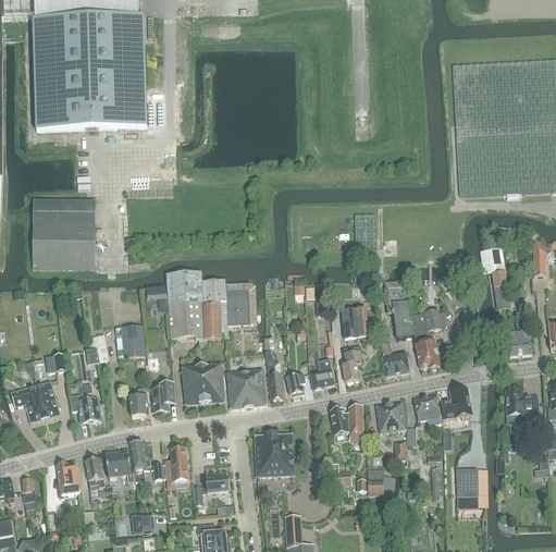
[(121,0),(122,13),(33,16),(36,129),(146,124),(143,13),(138,13),(137,0),(121,0)]
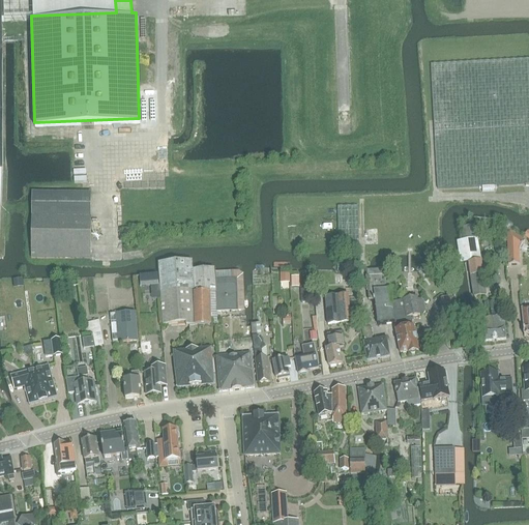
[(528,54),(430,60),(437,184),(528,178),(528,54)]
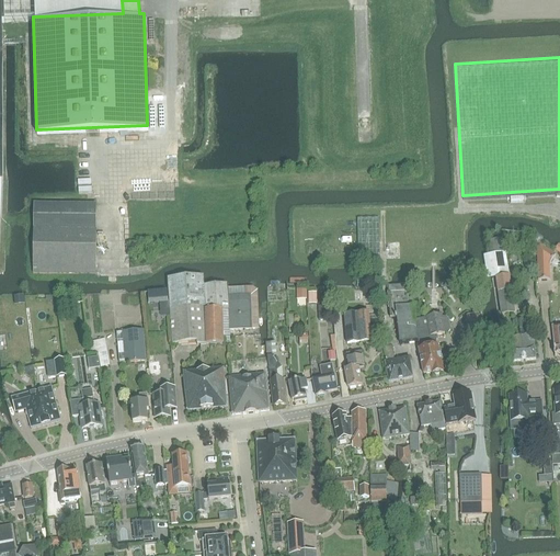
[(33,225),(94,225),(94,200),(33,200),(33,225)]
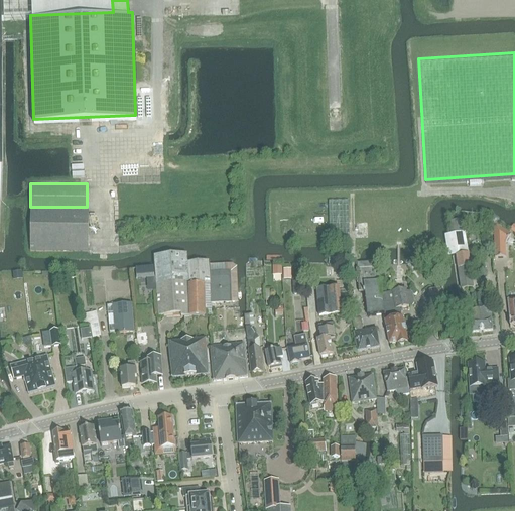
[(329,197),(329,232),(349,232),(348,197),(329,197)]
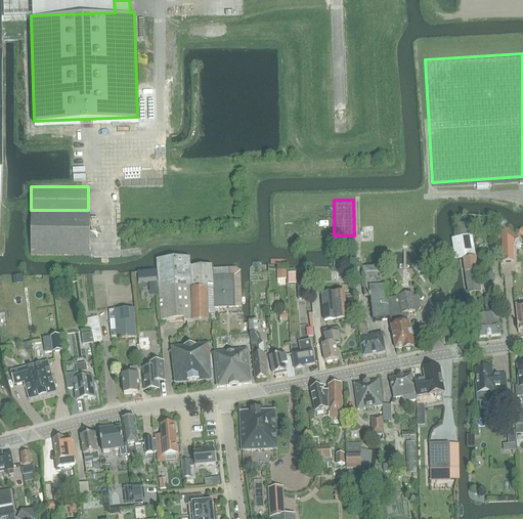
[(31,251),(89,251),(88,210),(31,210),(31,251)]
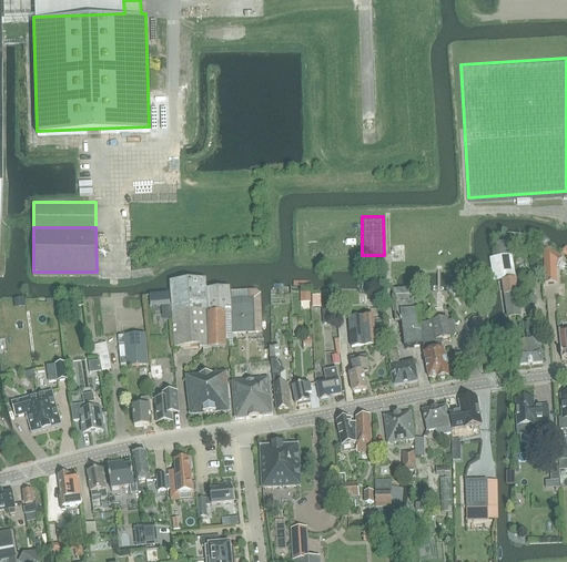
[(497,251),(494,252),(497,276),(502,275),(515,273),(509,236),(496,237),(497,251)]
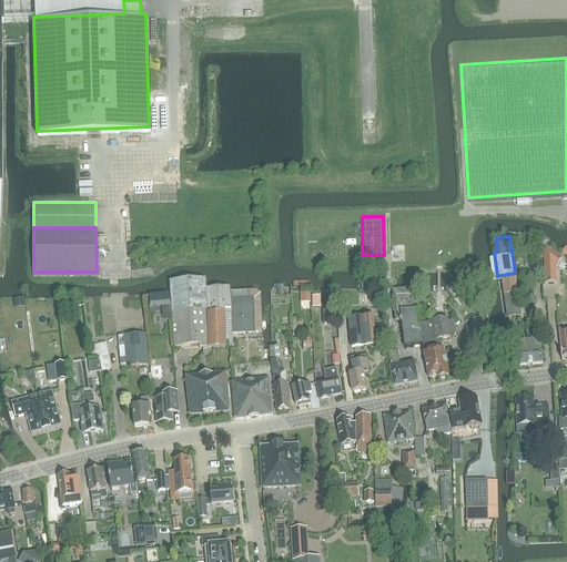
[(562,254),(543,242),(545,279),(556,278),(555,263),(556,263),(562,254)]
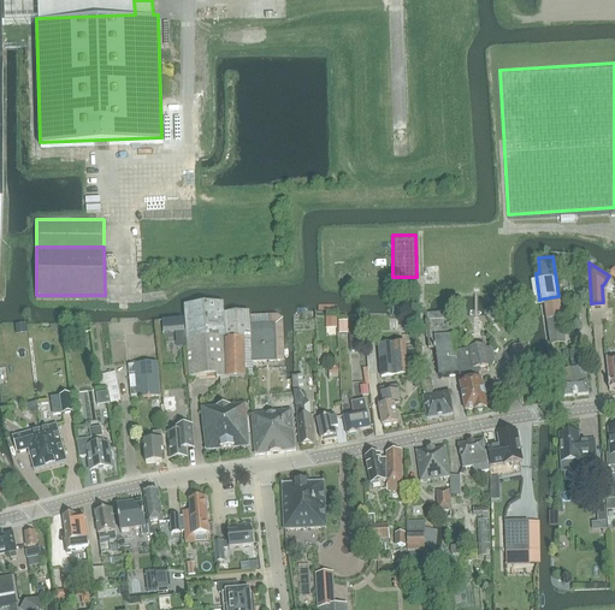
[(550,339),(565,337),(559,296),(544,298),(550,339)]
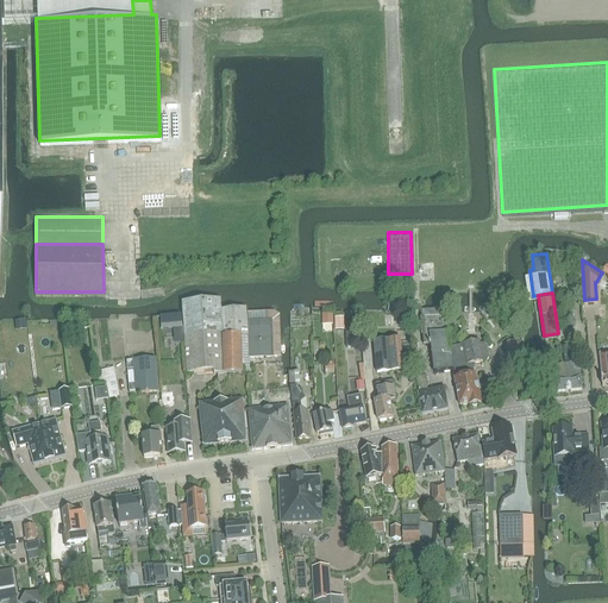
[(220,294),(181,296),(181,305),(181,308),(186,368),(213,365),(213,369),(223,368),(243,368),(243,366),(249,366),(249,352),(246,315),(246,306),(245,303),(220,305),(220,294)]
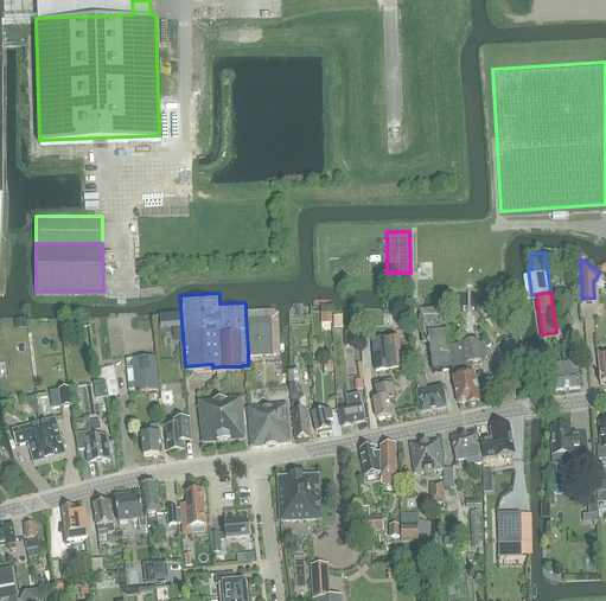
[(445,311),(419,312),(420,328),(421,328),(422,339),(428,338),(432,366),(439,365),(451,364),(446,327),(445,311)]
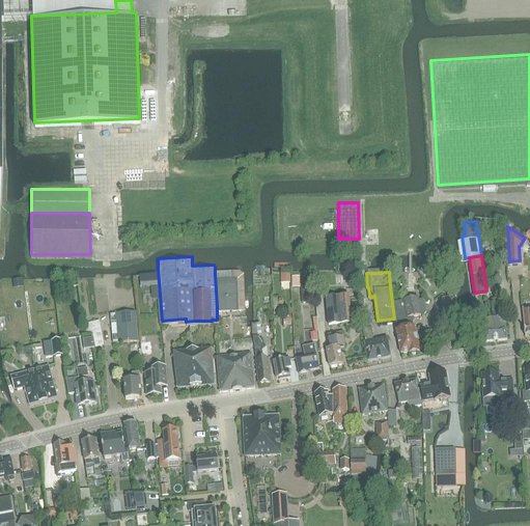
[(235,274),(215,275),(217,307),(236,307),(235,274)]
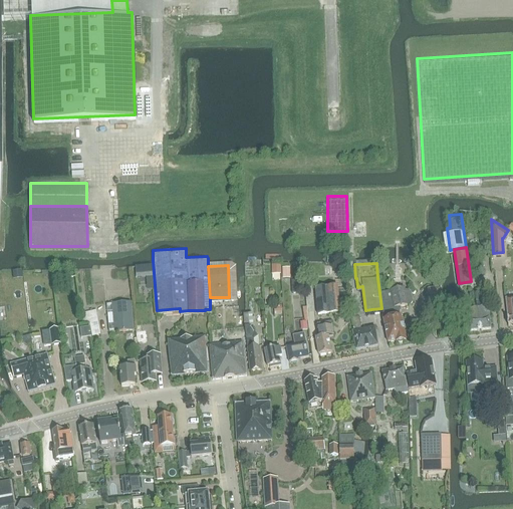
[(315,284),(317,310),(339,308),(337,282),(315,284)]
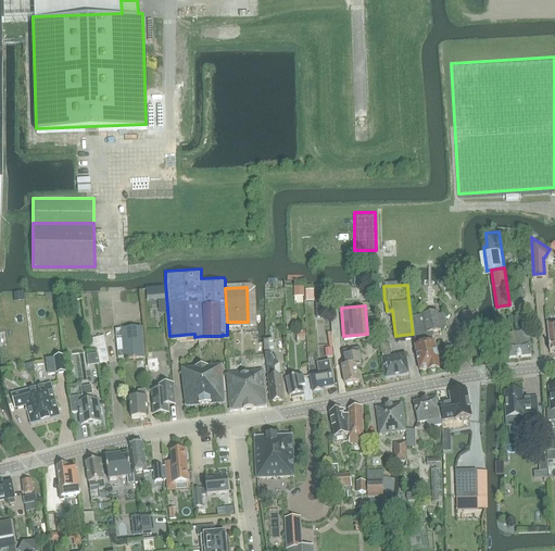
[(462,308),(466,332),(480,329),(476,305),(462,308)]
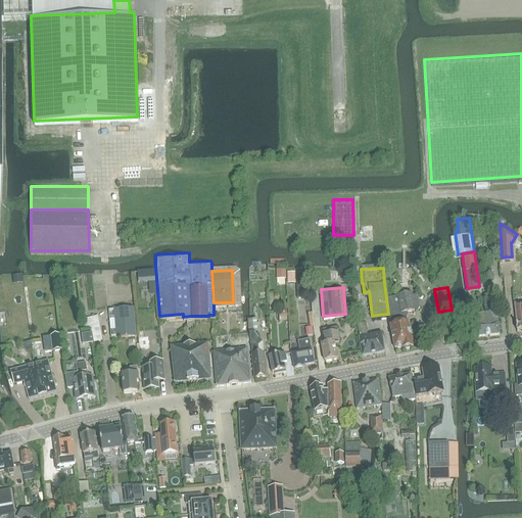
[(417,305),(419,302),(417,293),(414,291),(412,291),(411,288),(386,294),(389,321),(394,344),(401,343),(401,344),(413,341),(408,318),(407,318),(405,308),(417,305)]
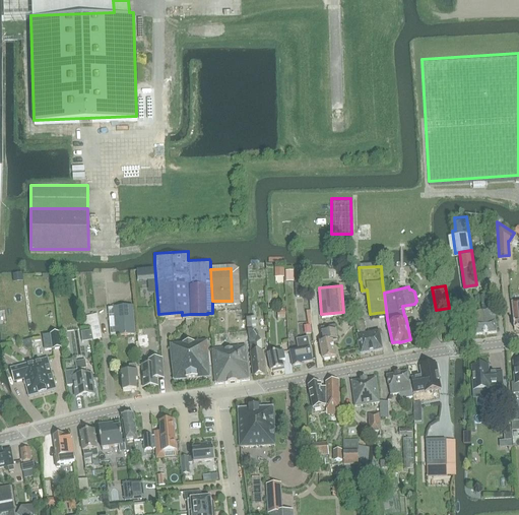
[(113,303),(115,331),(134,329),(132,302),(113,303)]
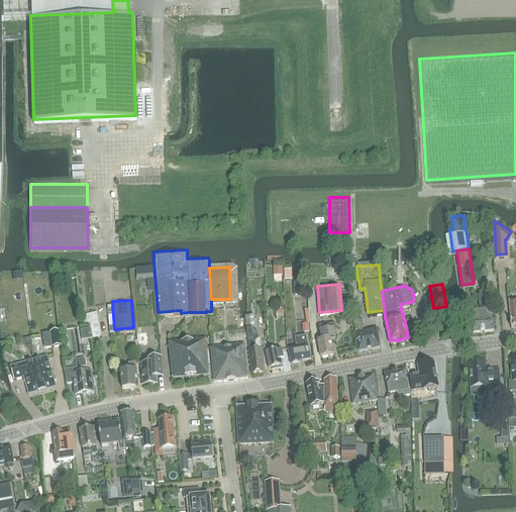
[(471,316),(472,327),(471,327),(472,328),(473,328),(480,327),(480,328),(485,328),(485,327),(492,326),(492,327),(493,326),(493,325),(492,314),(491,306),(479,307),(479,303),(470,304),(471,316)]
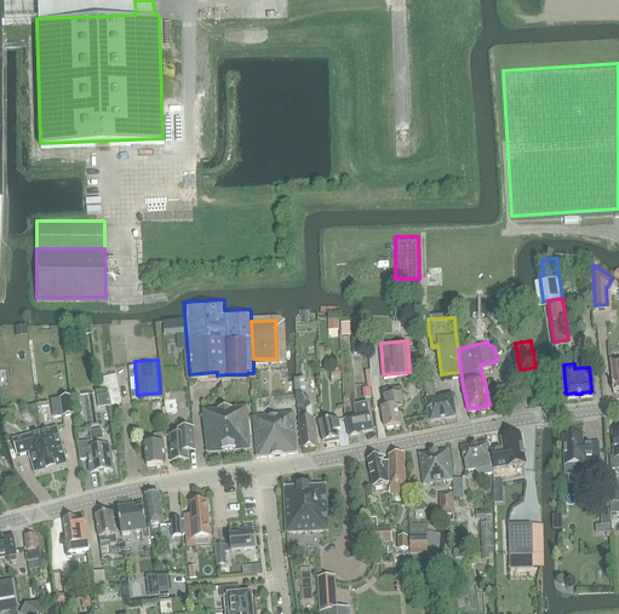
[(99,372),(102,385),(108,384),(110,400),(120,399),(115,369),(99,372)]
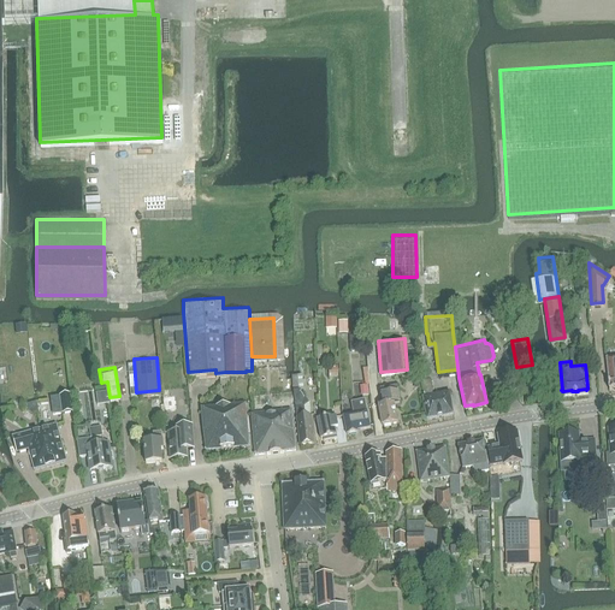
[(423,391),(426,414),(453,409),(449,386),(432,390),(431,375),(421,377),(420,377),(423,391)]
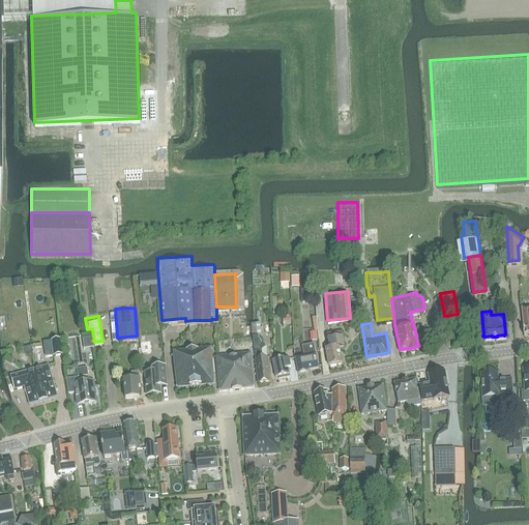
[(325,345),(328,361),(342,359),(339,343),(343,342),(341,327),(326,330),(328,344),(325,345)]
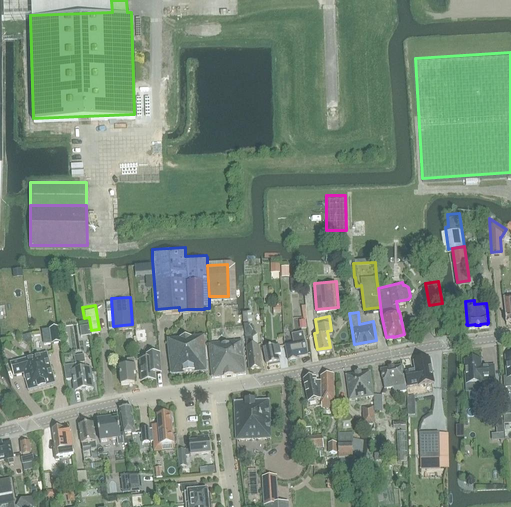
[(248,321),(243,321),(246,343),(248,365),(260,364),(258,342),(253,343),(252,333),(256,331),(248,321)]
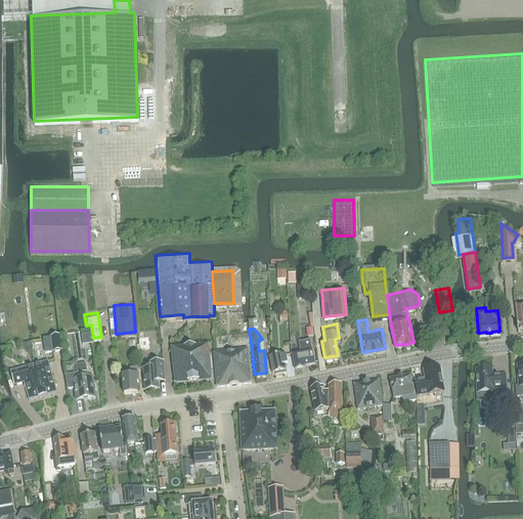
[(50,333),(52,347),(61,346),(59,332),(50,333)]
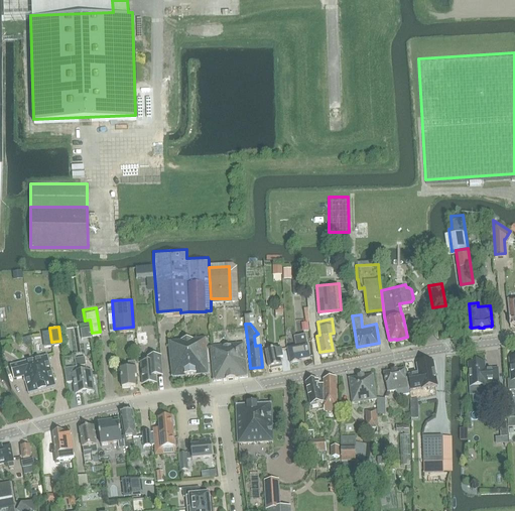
[(286,344),(290,360),(299,358),(298,356),(309,354),(304,331),(293,333),(295,342),(286,344)]
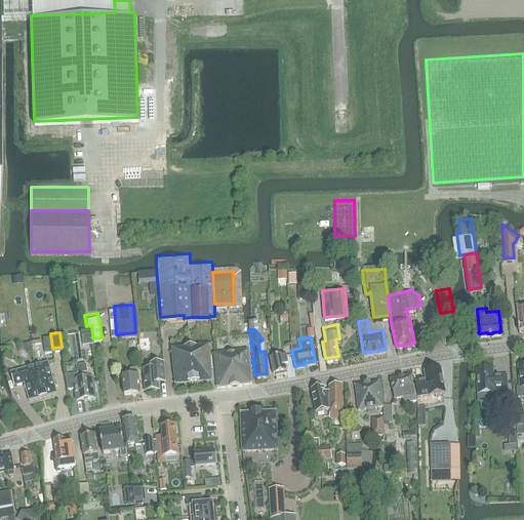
[(208,341),(171,344),(174,378),(174,380),(175,381),(175,380),(188,378),(188,380),(199,378),(198,377),(210,376),(211,376),(212,376),(211,375),(208,341)]
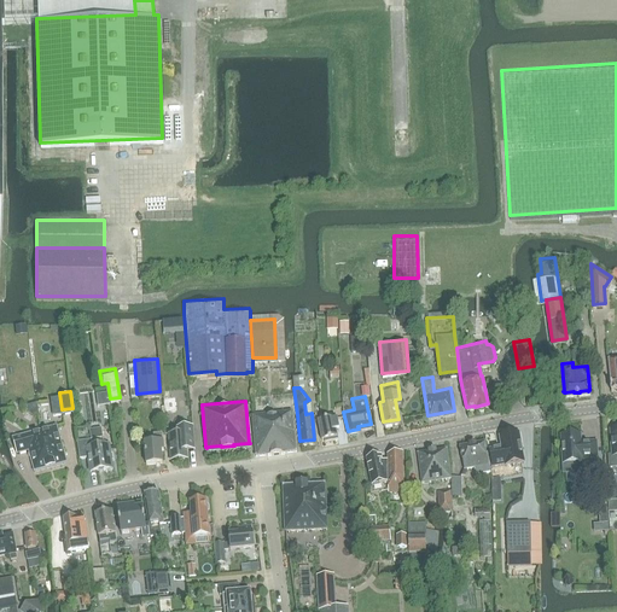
[(284,449),(284,448),(295,447),(296,447),(296,446),(291,406),(251,411),(255,450),(255,452),(256,452),(256,450),(267,450),(284,449)]
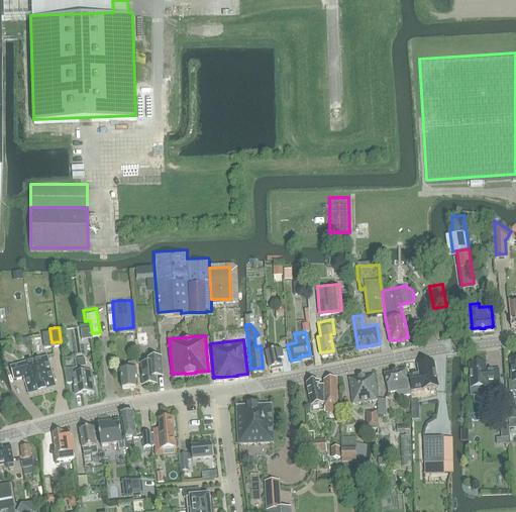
[(266,347),(269,364),(271,364),(271,366),(282,364),(280,355),(283,354),(281,344),(266,347)]
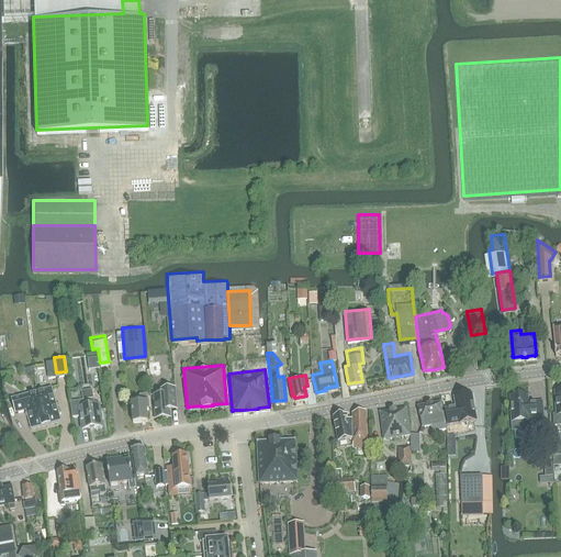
[(51,382),(36,387),(45,421),(60,416),(59,416),(51,382)]
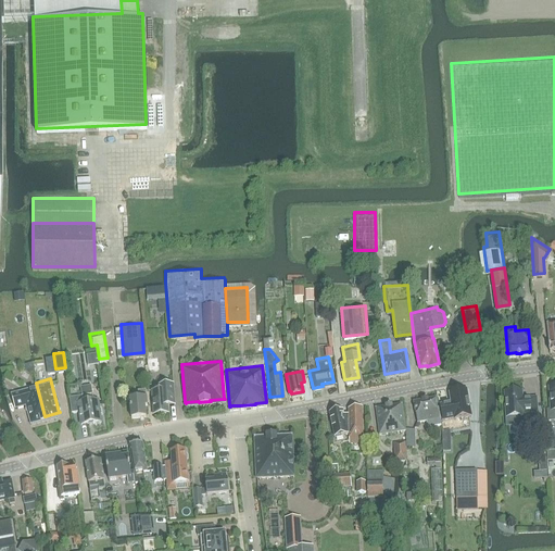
[(158,385),(150,386),(152,410),(168,408),(167,401),(175,400),(173,379),(158,380),(158,385)]
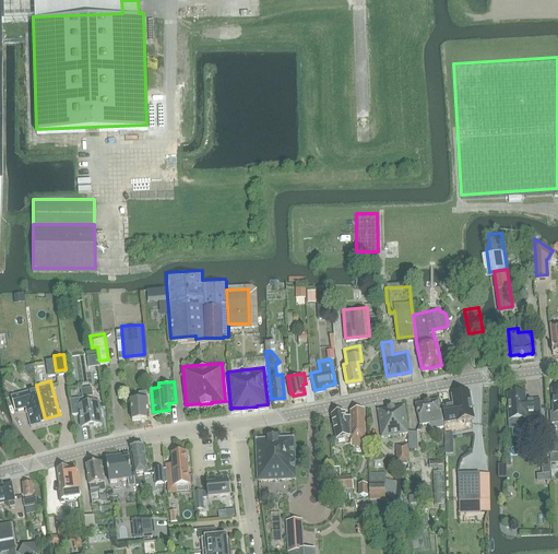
[(69,396),(71,411),(79,410),(81,423),(101,420),(97,398),(94,398),(92,384),(80,385),(82,393),(69,396)]
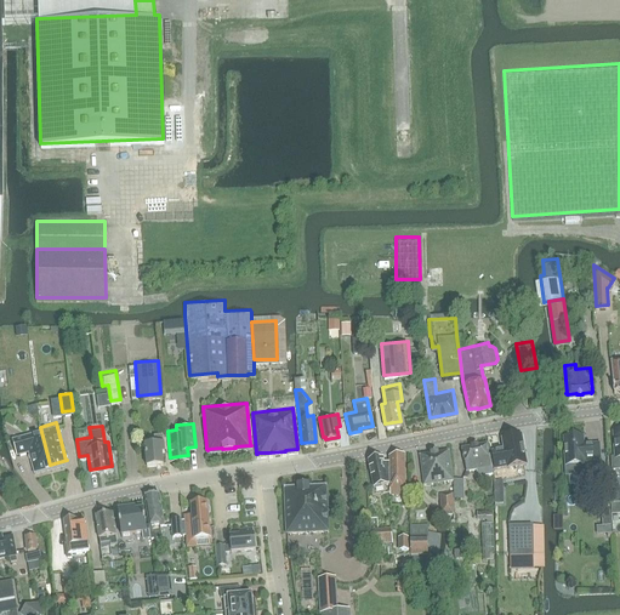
[(50,465),(40,427),(12,434),(17,451),(28,448),(34,468),(33,468),(34,470),(50,465)]
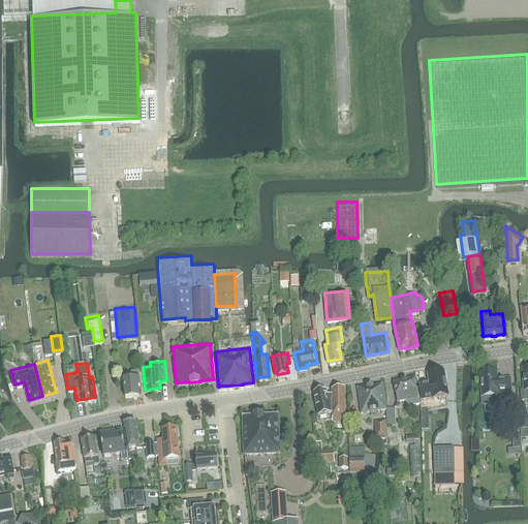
[(483,368),(479,368),(480,393),(482,401),(498,400),(498,395),(511,394),(510,387),(509,374),(501,374),(500,374),(500,375),(496,376),(496,367),(493,368),(491,366),(489,365),(487,366),(485,367),(483,368)]
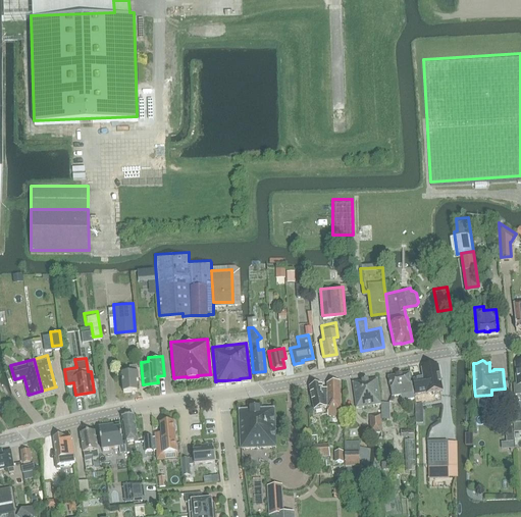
[(423,373),(413,375),(415,390),(425,389),(425,390),(441,386),(437,361),(421,364),(423,373)]
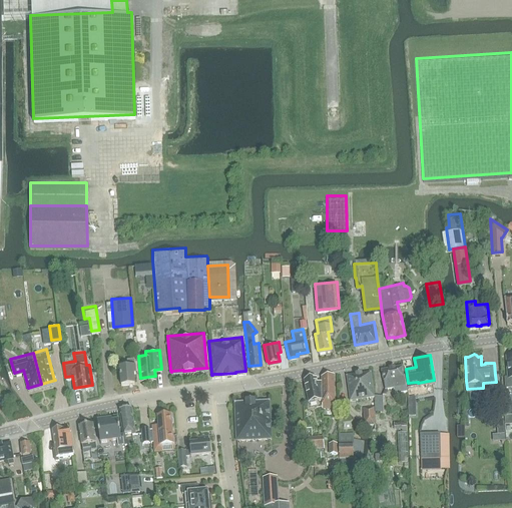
[(119,364),(120,382),(134,380),(133,370),(135,370),(134,363),(133,356),(126,356),(127,363),(119,364)]
